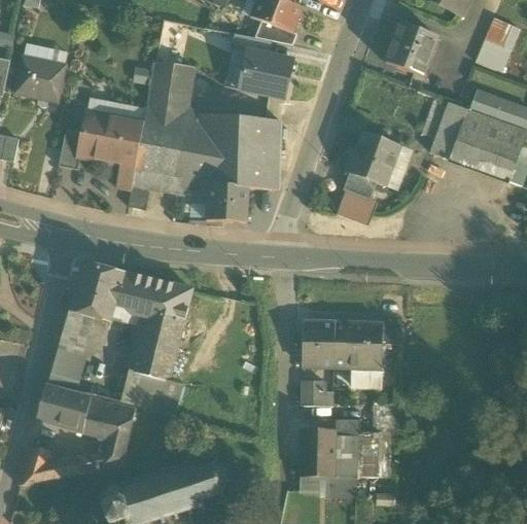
[(25,0),(24,6),(38,9),(39,0),(25,0)]
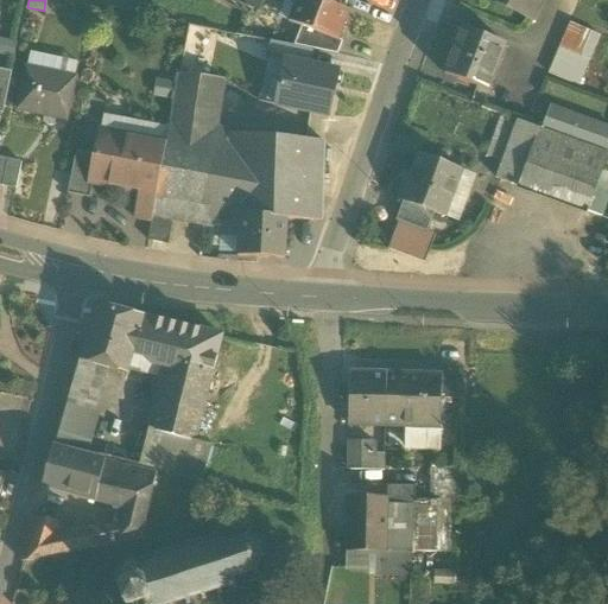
[(278,14),(289,19),(296,2),(290,0),(283,0),(278,14)]
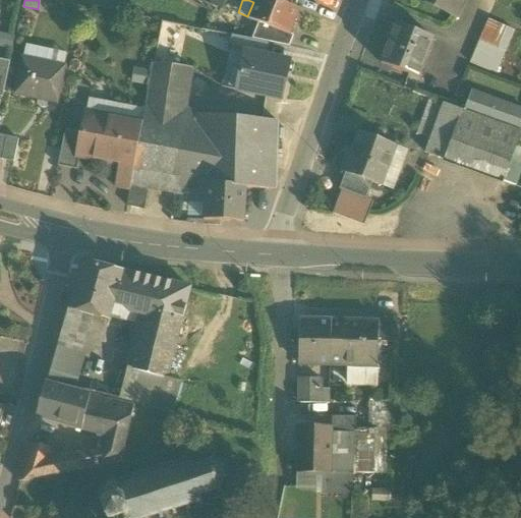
[(253,0),(253,2),(247,16),(258,20),(289,33),(289,32),(299,7),(289,3),(281,0),(253,0)]
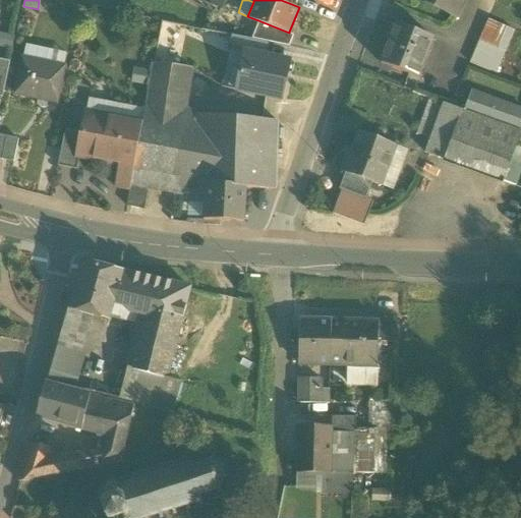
[(425,0),(456,15),(457,13),(451,10),(456,0),(425,0)]
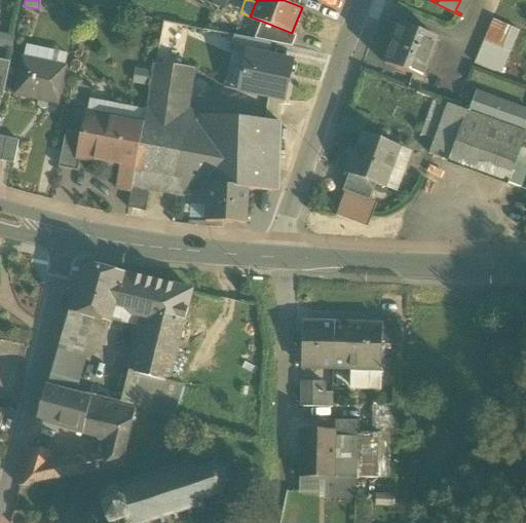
[(460,0),(455,10),(461,13),(467,0),(460,0)]
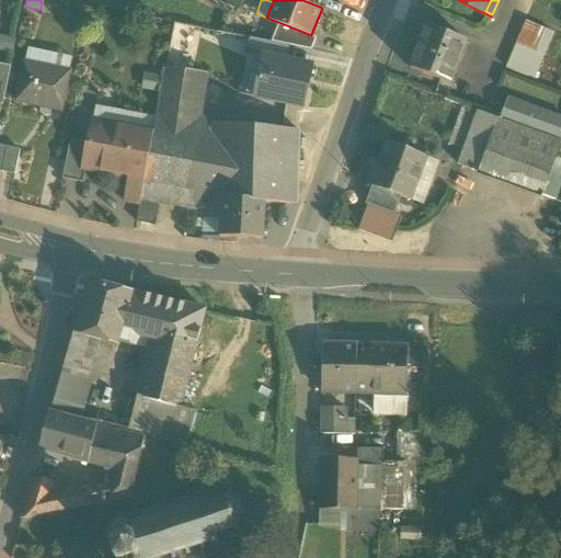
[(516,41),(538,50),(548,27),(526,18),(516,41)]
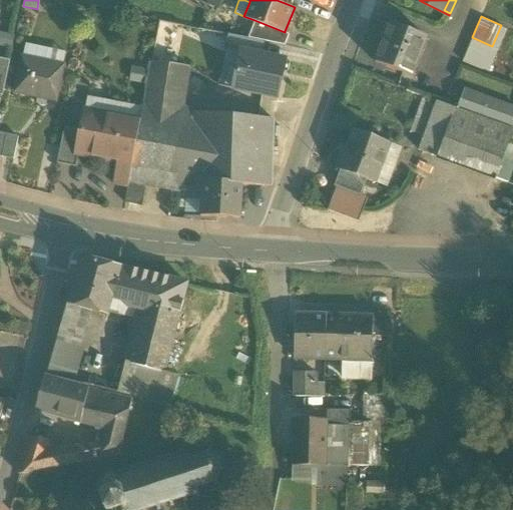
[(265,39),(285,43),(289,33),(285,31),(285,32),(254,20),(248,36),(265,39)]
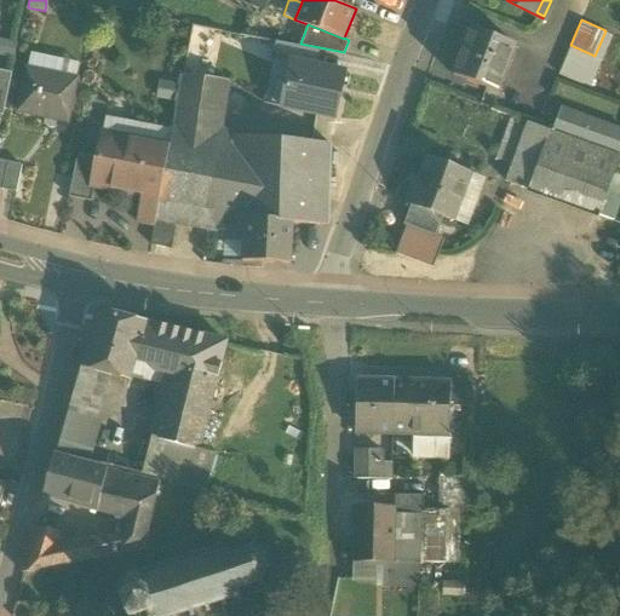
[(453,73),(498,90),(516,44),(471,26),(453,73)]
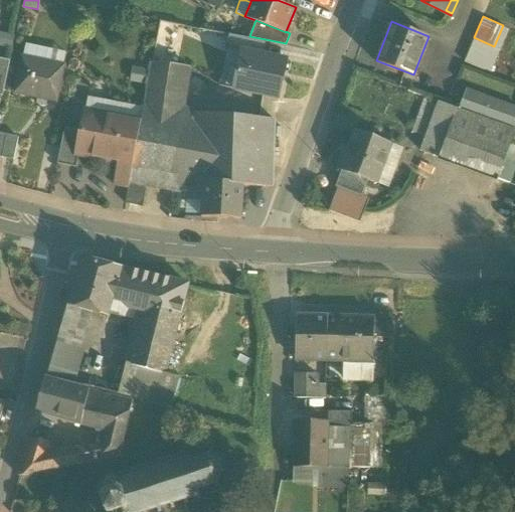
[(0,29),(0,44),(11,47),(14,33),(0,29)]
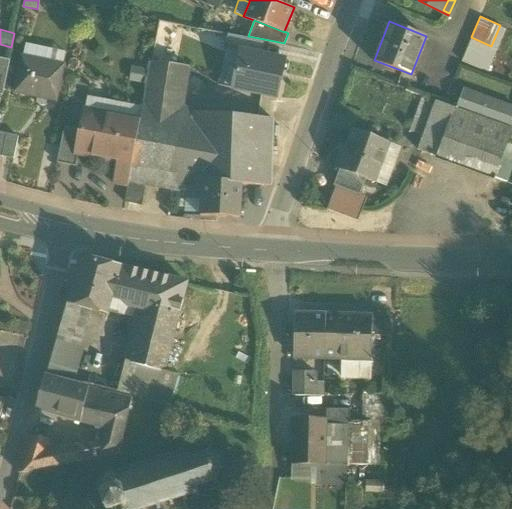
[(228,31),(225,44),(239,48),(261,52),(264,39),(248,36),(236,33),(228,31)]
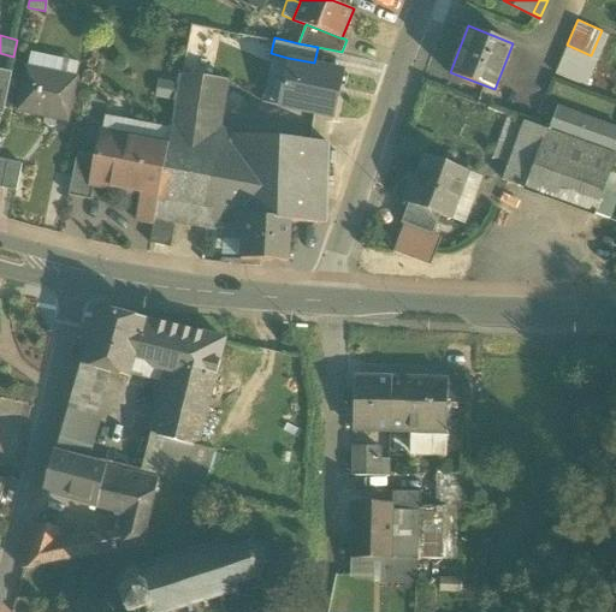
[(555,71),(580,82),(591,57),(567,46),(555,71)]
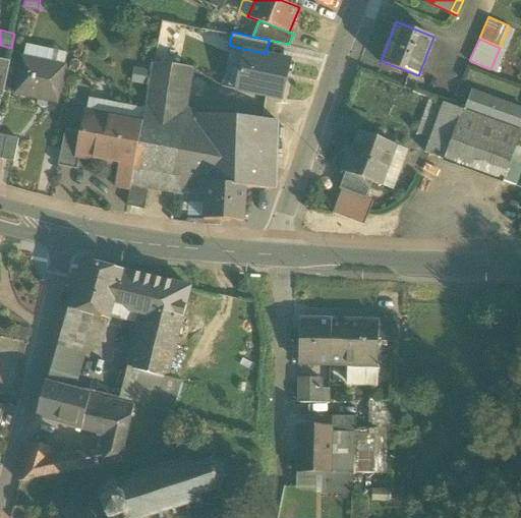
[(21,58),(23,59),(61,66),(63,66),(66,51),(24,43),(21,58)]
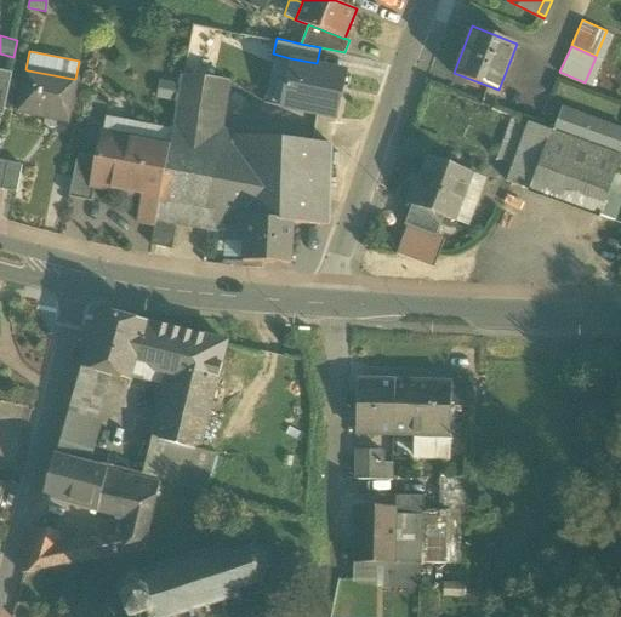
[(273,53),(263,101),(280,104),(290,58),(273,53)]
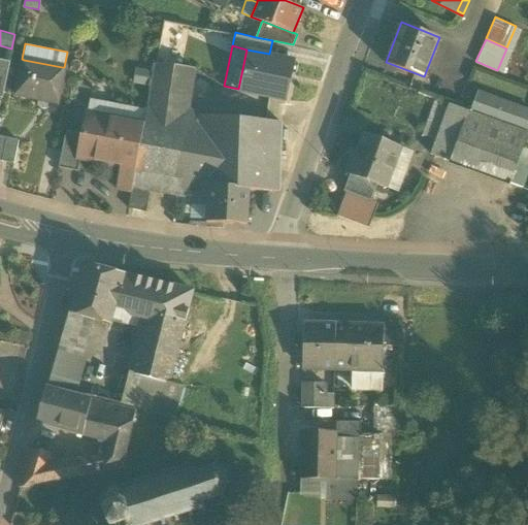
[(246,50),(238,89),(286,98),(294,60),(269,54),(246,50)]
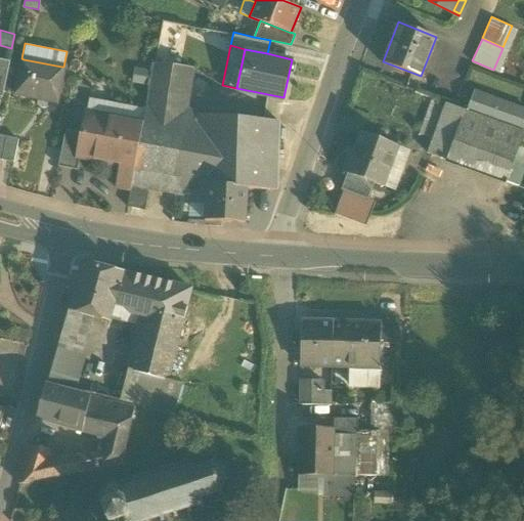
[(0,94),(2,95),(10,59),(0,57),(0,94)]
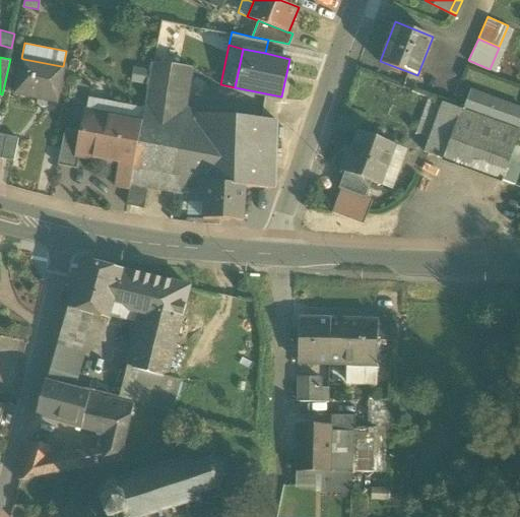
[(17,92),(55,101),(61,66),(23,59),(17,92)]
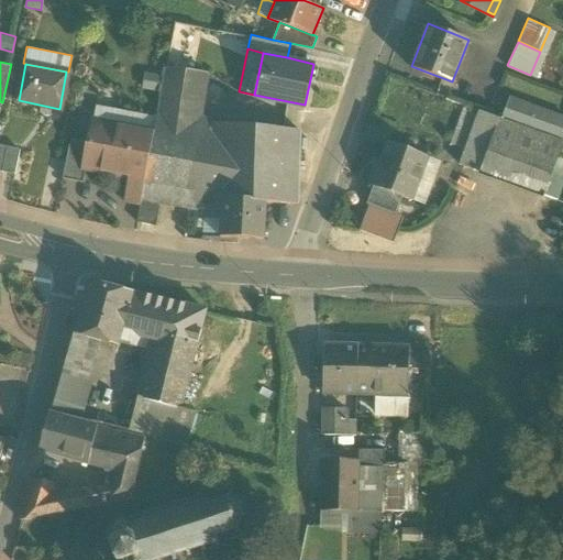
[(166,66),(157,110),(197,118),(206,72),(195,69),(166,66)]
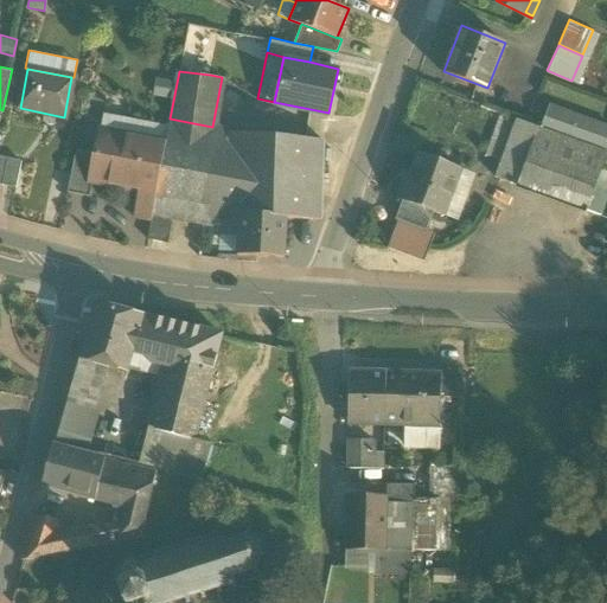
[(157,76),(153,95),(168,97),(172,79),(157,76)]
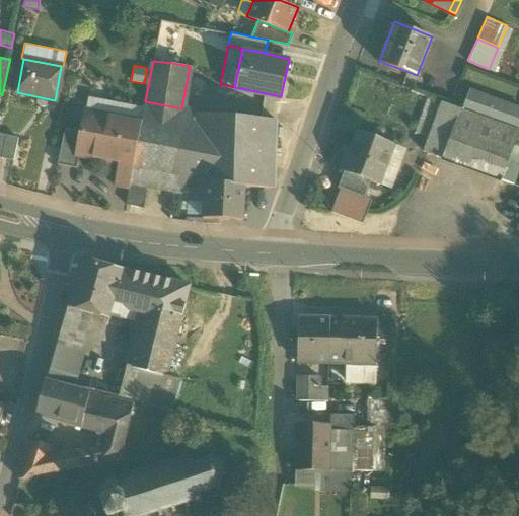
[(463,108),(518,129),(518,127),(518,106),(489,96),(489,97),(470,90),(463,108)]
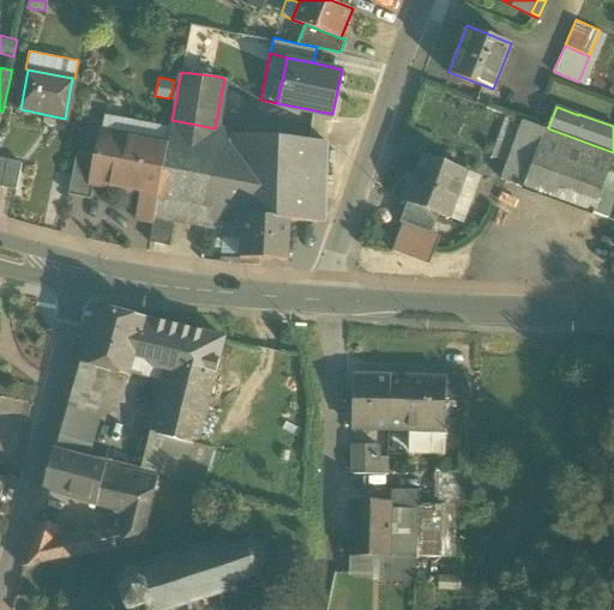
[(104,113),(101,130),(168,142),(170,126),(104,113)]
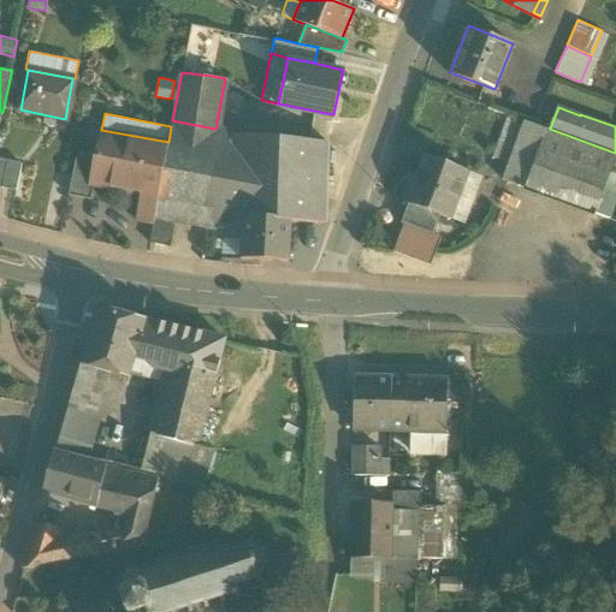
[(492,155),(508,161),(523,119),(508,113),(492,155)]
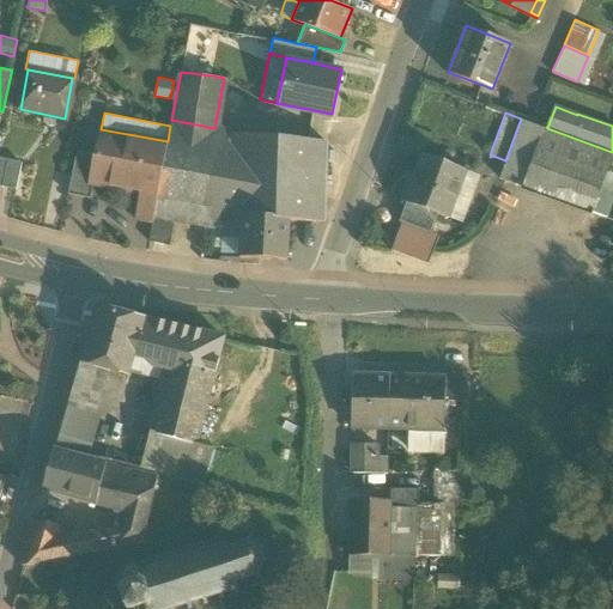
[(499,177),(522,186),(544,127),(521,119),(505,160),(499,177)]
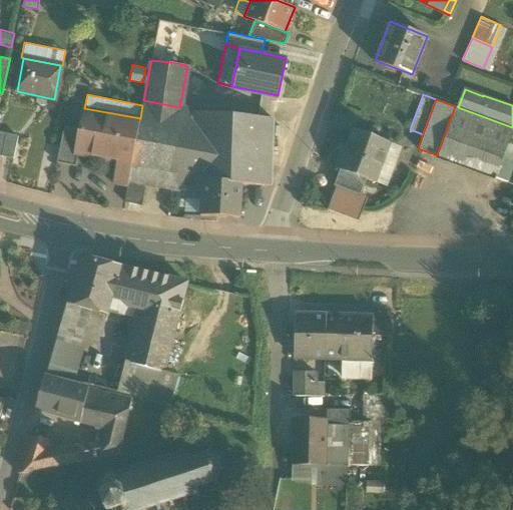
[(195,110),(179,107),(143,100),(142,105),(140,118),(133,154),(129,179),(146,182),(180,189),(183,171),(195,110)]
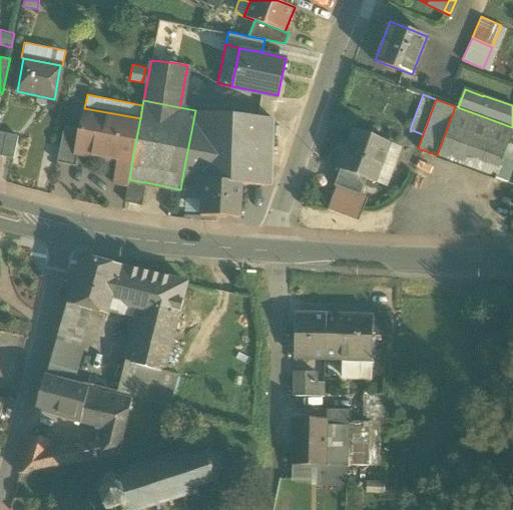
[(458,107),(455,106),(437,155),(495,176),(502,155),(507,142),(512,127),(458,107)]
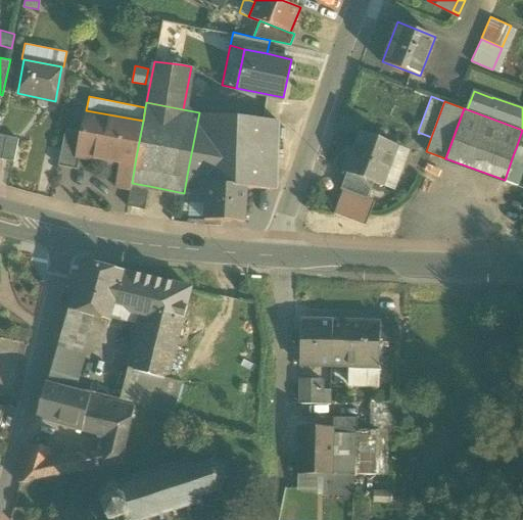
[(122,162),(123,162),(124,155),(136,157),(143,121),(86,110),(83,131),(79,154),(80,154),(107,159),(107,158),(121,160),(121,162),(122,162)]
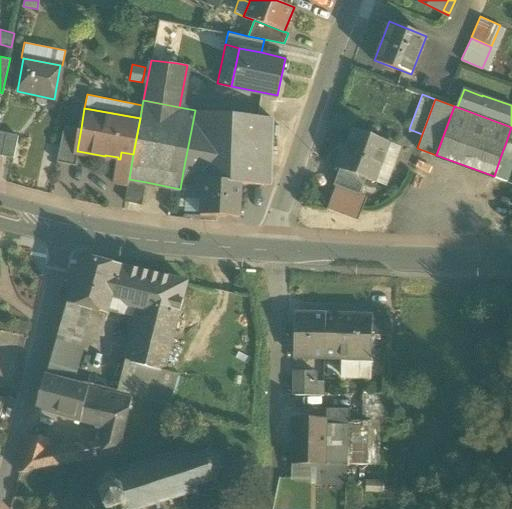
[(272,117),(195,110),(183,171),(241,183),(270,184),(272,117)]
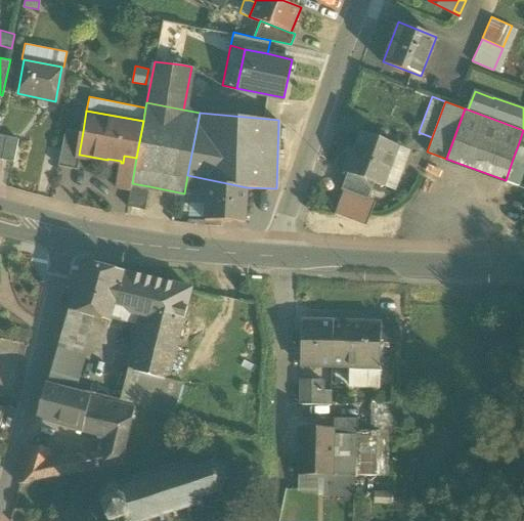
[(57,164),(77,168),(80,155),(79,155),(83,131),(66,128),(57,164)]
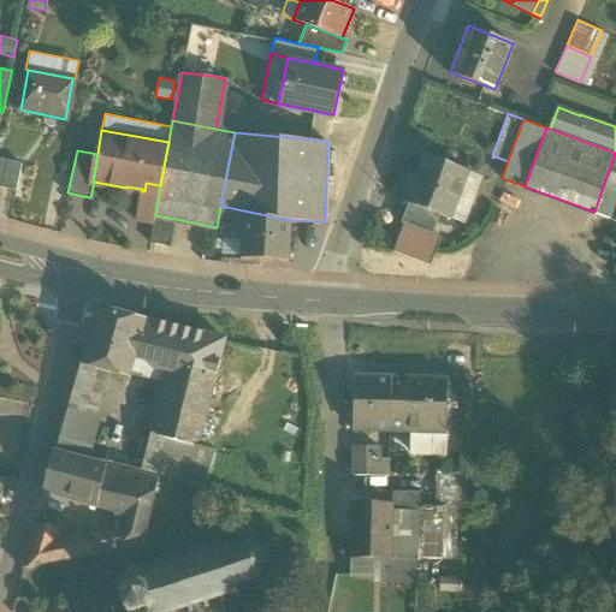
[(403,198),(409,201),(440,213),(444,214),(451,194),(457,196),(467,170),(425,154),(415,179),(412,178),(403,198)]
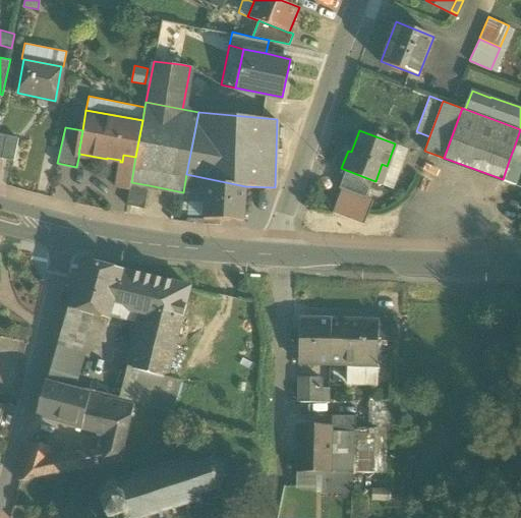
[(0,157),(13,160),(18,136),(0,131),(0,157)]
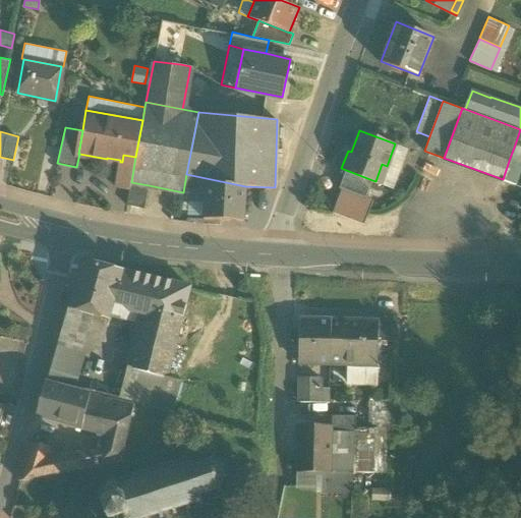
[(382,164),(375,181),(393,188),(408,149),(395,144),(387,166),(382,164)]
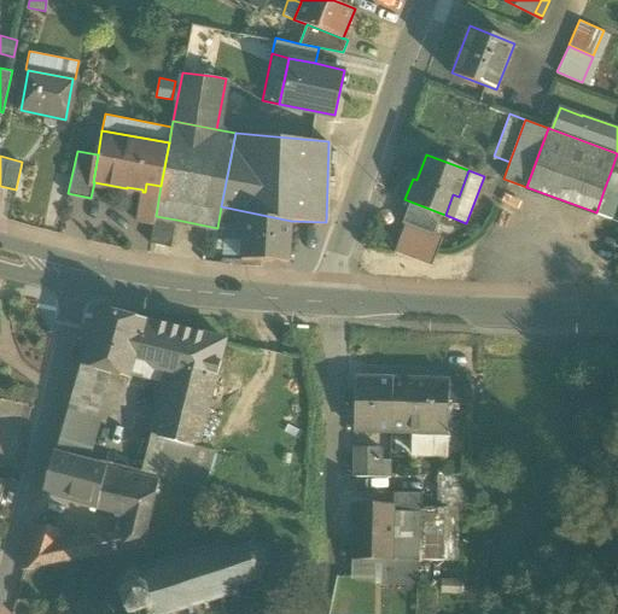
[(617,174),(611,171),(605,187),(617,192),(617,174)]
